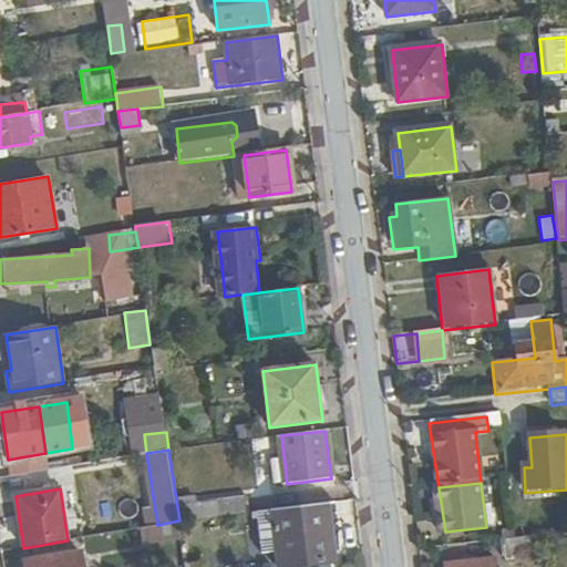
[(220,516),(250,513),(248,496),(218,501),(220,516)]
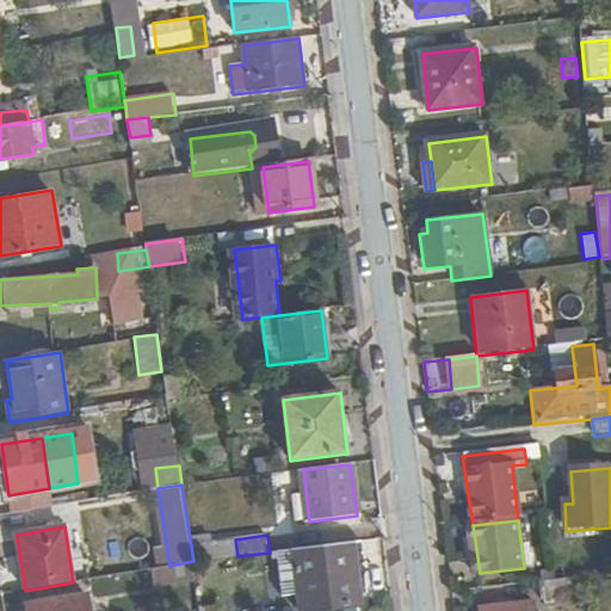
[(366,581),(362,541),(276,551),(281,591),(298,588),(300,610),(310,610),(359,605),(357,582),(366,581)]
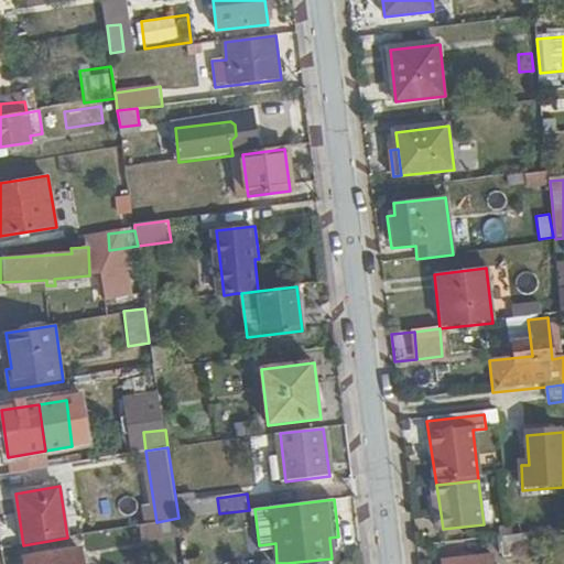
[(182,538),(179,518),(156,522),(141,524),(142,534),(151,533),(152,542),(182,538)]
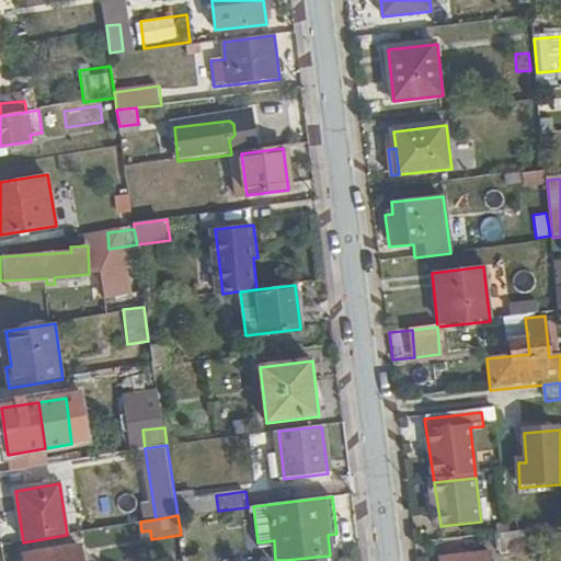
[(491,530),(511,528),(513,528),(511,516),(510,516),(490,519),(491,530)]
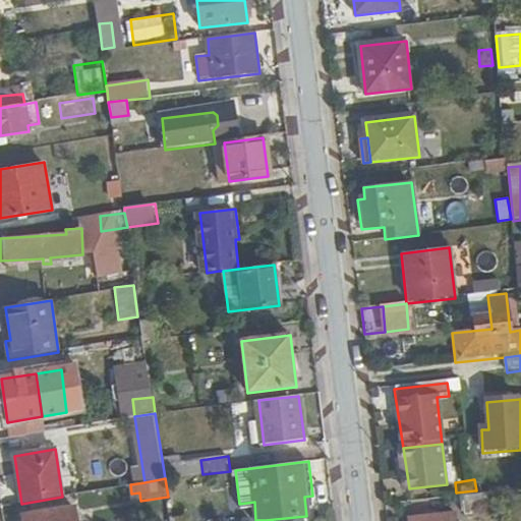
[(498,510),(493,490),(475,494),(461,496),(463,515),(498,510)]
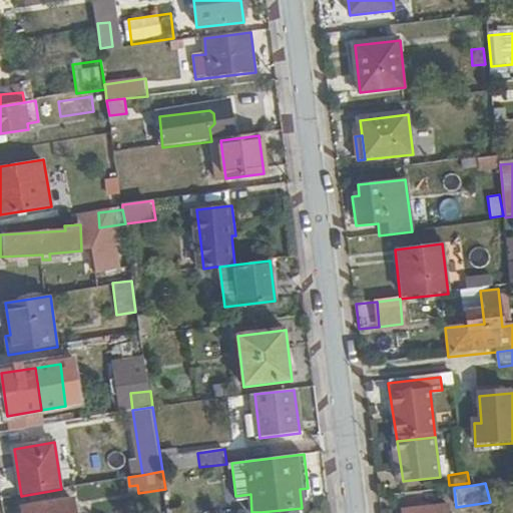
[(24,508),(24,512),(74,512),(73,501),(24,508)]
